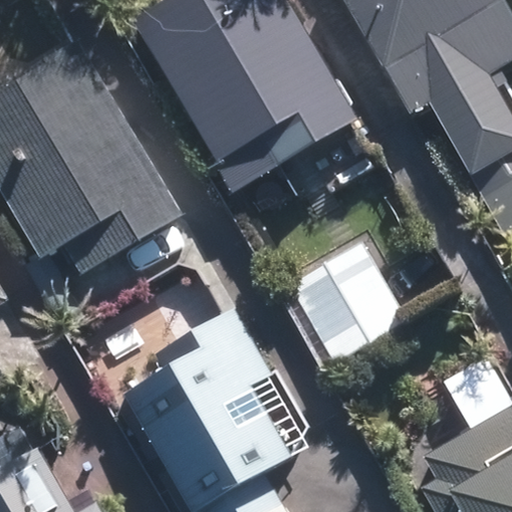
[(292,200),(373,153),(356,121),(358,119),(288,0),(173,0),(134,23),(233,193),(274,170),(292,200)]
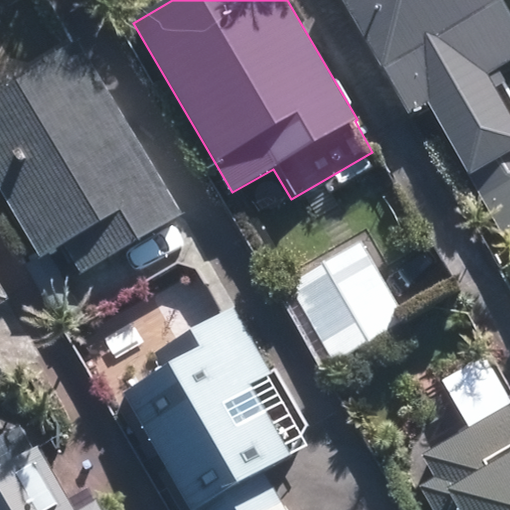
[(344,0),(411,114),(429,104),(463,163),(508,245),(509,243),(509,113),(486,73),(509,58),(509,17),(501,2),(503,0),(344,0)]
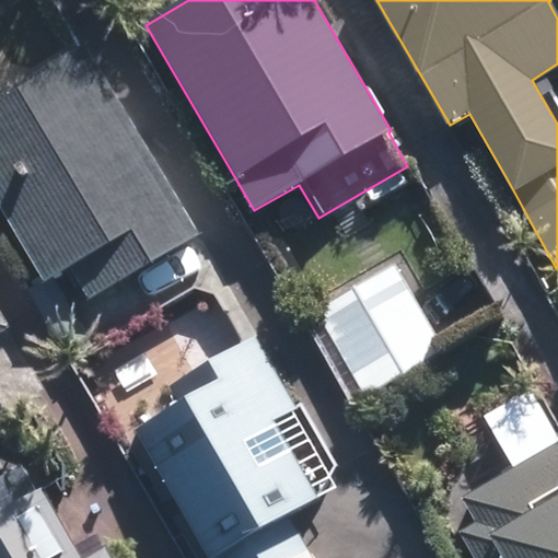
[(88,299),(197,235),(88,44),(18,85),(23,93),(0,105),(0,202),(43,278),(28,286),(69,357),(92,344),(54,275),(69,267),(88,299)]
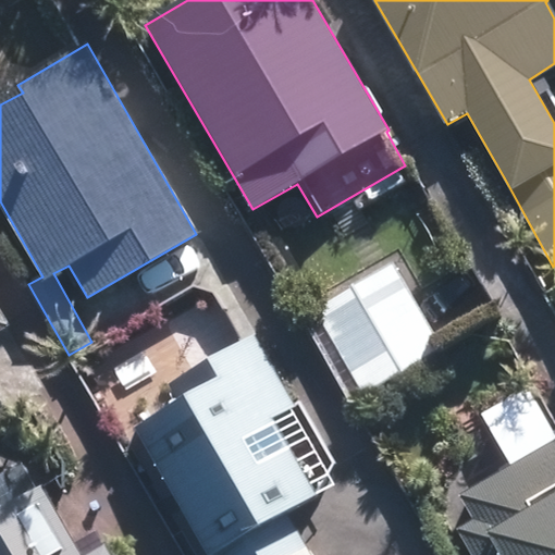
[(442,346),(393,262),(312,307),(361,392),(442,346)]
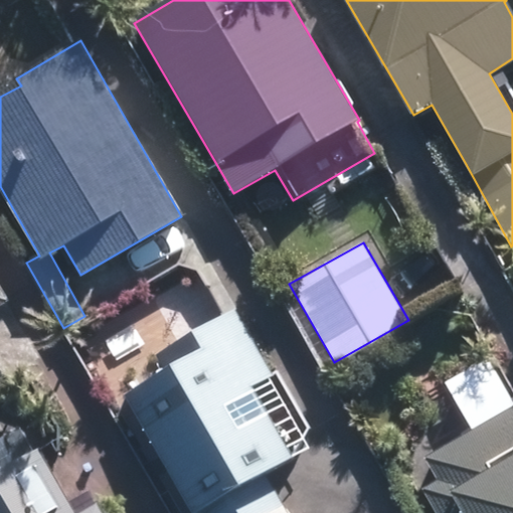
[(0,306),(9,301),(0,285),(0,378),(2,377),(0,374),(0,306)]
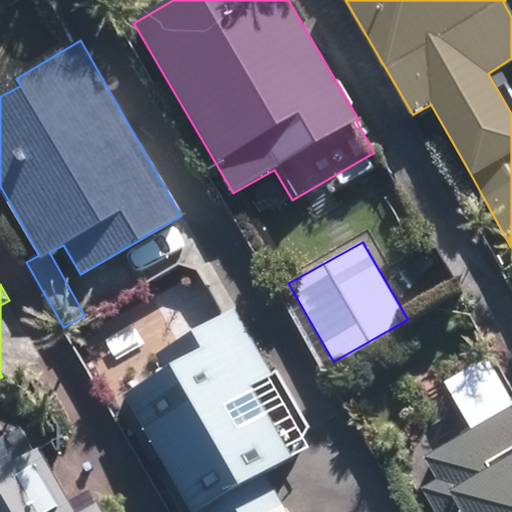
[(286,511),(262,472),(288,457),(247,389),(270,375),(231,307),(153,353),(162,370),(120,394),(189,511),(192,511),(193,511),(192,511),(286,511)]
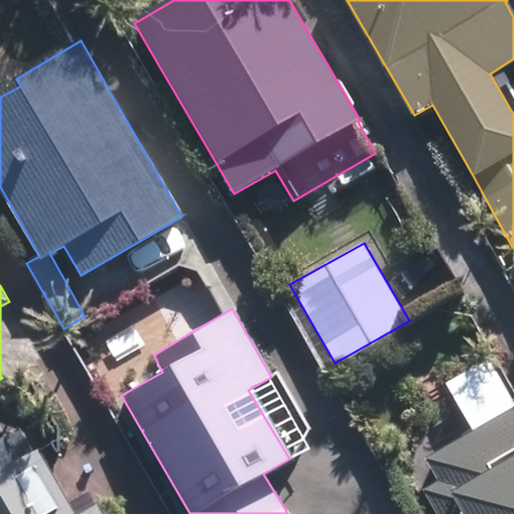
[(513,513),(513,405),(424,457),(438,483),(425,490),(438,513),(513,513)]
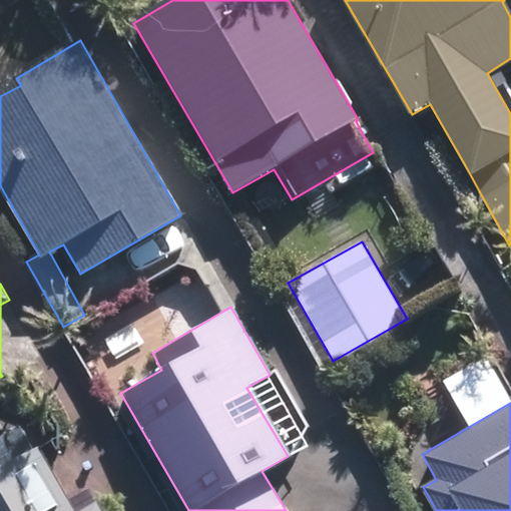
[(99,510),(94,502),(77,510),(72,510),(36,446),(0,466),(0,510),(99,510)]
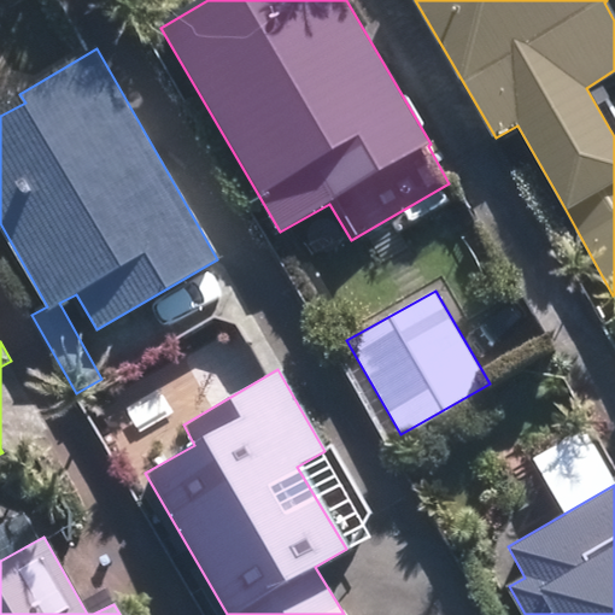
All buildings are outlined.
